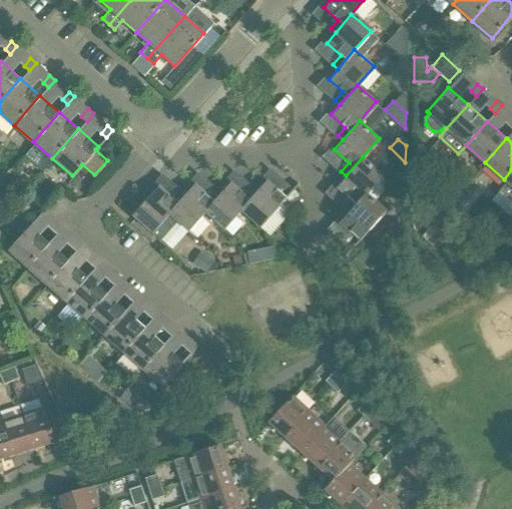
[(363,156),(346,175),(338,184),(352,197),(343,207),(348,212),(365,193),(383,173),(363,156)]
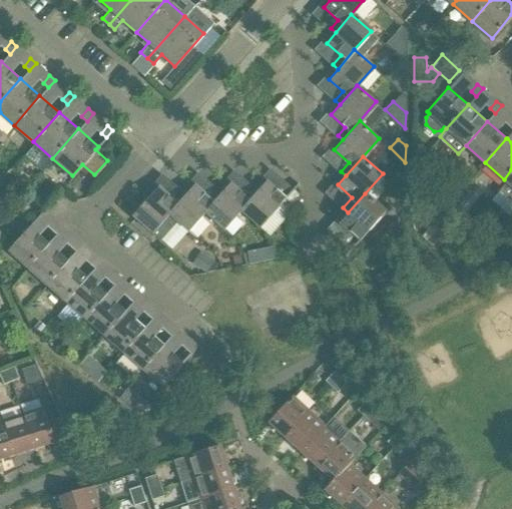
[(424,178),(433,166),(421,157),(412,168),(424,178)]
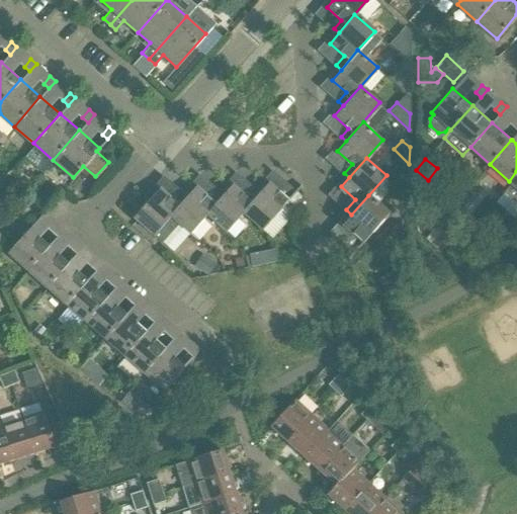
[(516,171),(509,181),(502,189),(516,202),(516,171)]
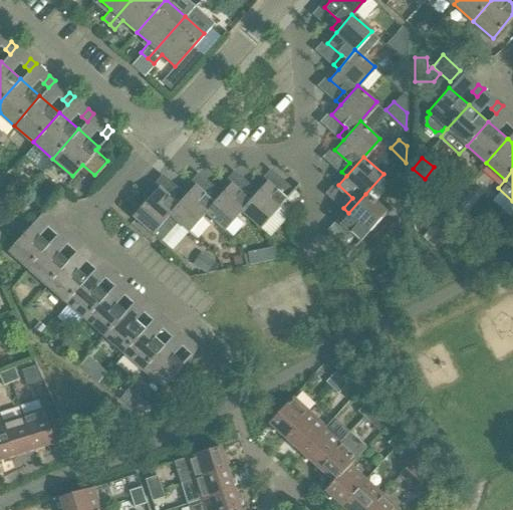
[(261,227),(283,202),(295,213),(298,207),(298,193),(294,189),(295,188),(290,184),(282,193),(268,180),(258,191),(240,209),(241,209),(261,227)]
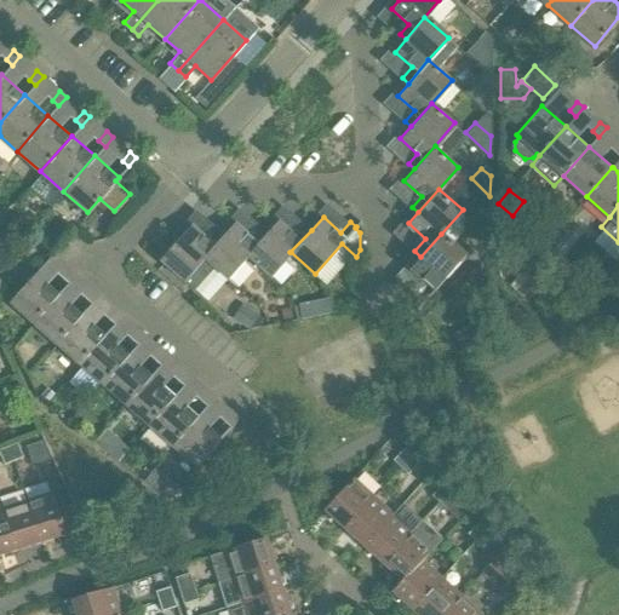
[(280,218),(269,233),(247,253),(247,254),(270,275),(291,252),(290,252),(311,230),(304,224),(297,233),(280,218)]
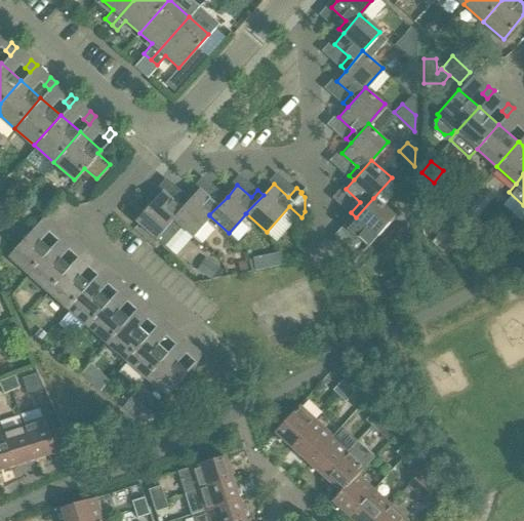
[(200,188),(191,198),(192,198),(172,217),(173,217),(180,225),(192,235),(209,215),(209,214),(228,197),(222,192),(214,201),(200,188)]
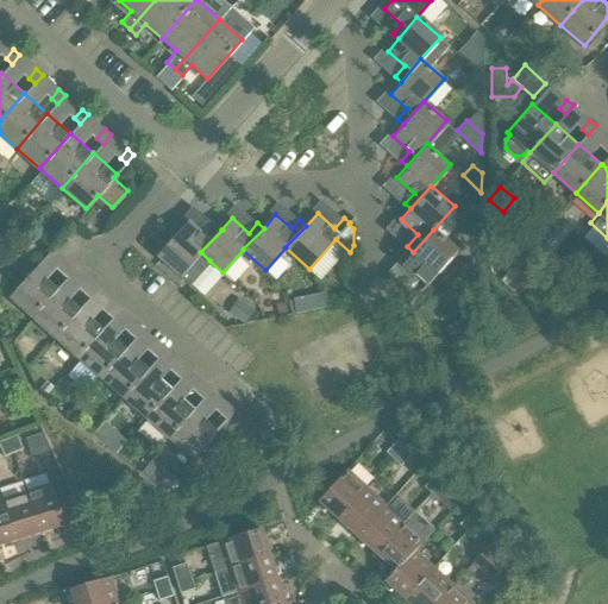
[(223,230),(221,230),(215,224),(205,236),(187,220),(157,255),(189,283),(210,260),(201,252),(200,252),(223,230)]
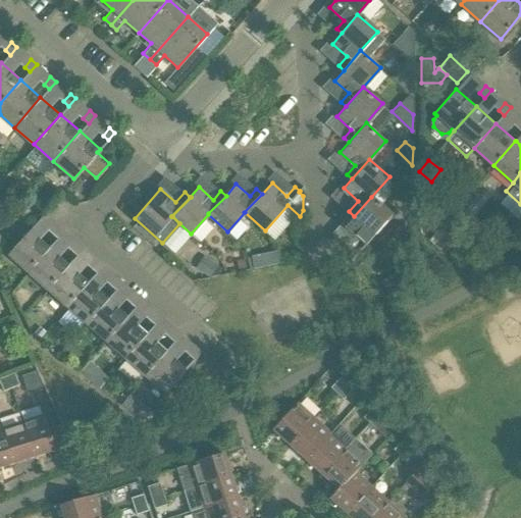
[(371,197),(354,216),(346,225),(361,240),(353,249),(358,254),(392,215),(387,211),(371,197)]
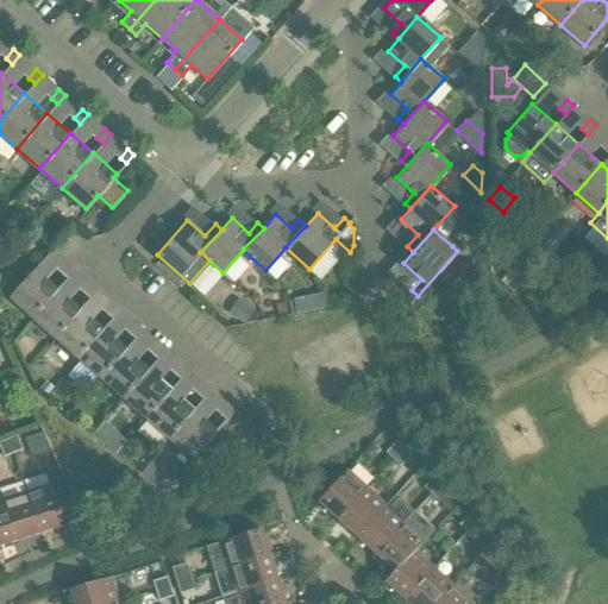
[(513,258),(519,251),(502,237),(496,245),(513,258)]
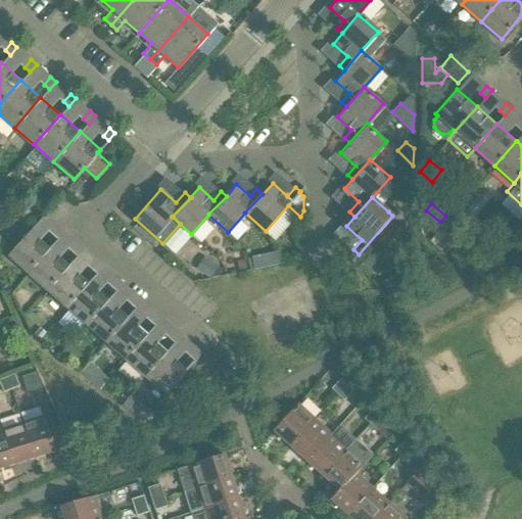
[(388,211),(392,216),(398,221),(405,214),(394,205),(388,211)]
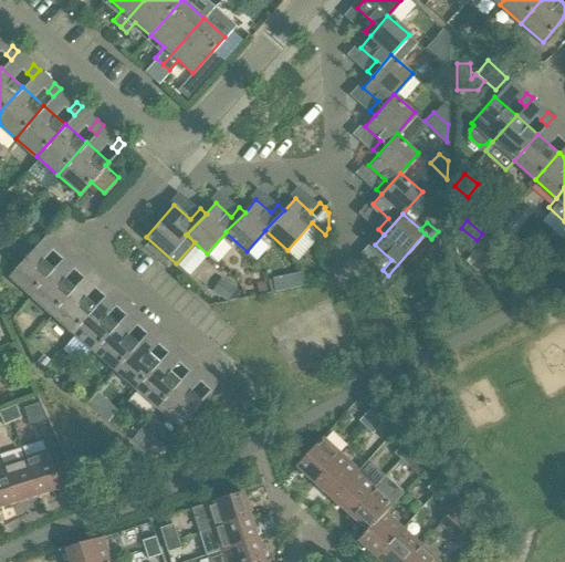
[(30,227),(25,224),(19,231),(23,235),(30,227)]
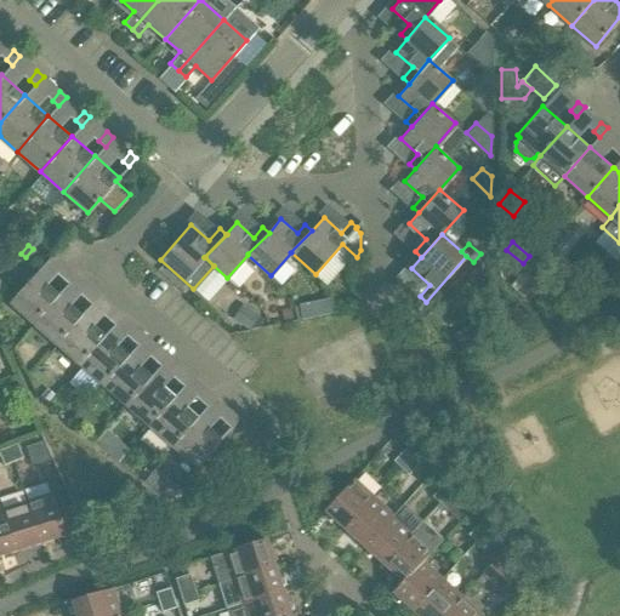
[(78,274),(70,268),(63,277),(69,283),(78,274)]
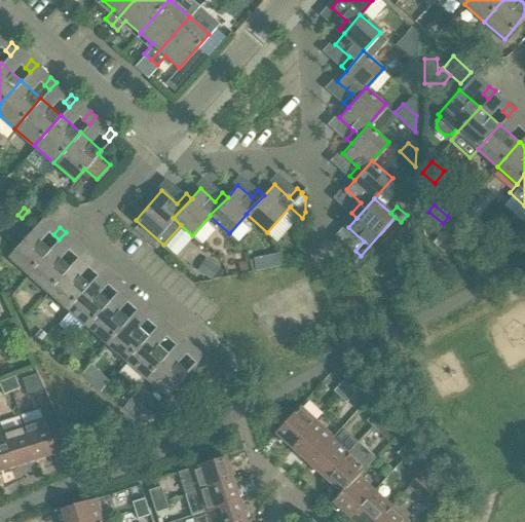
[(28,273),(50,248),(30,230),(8,255),(28,273)]
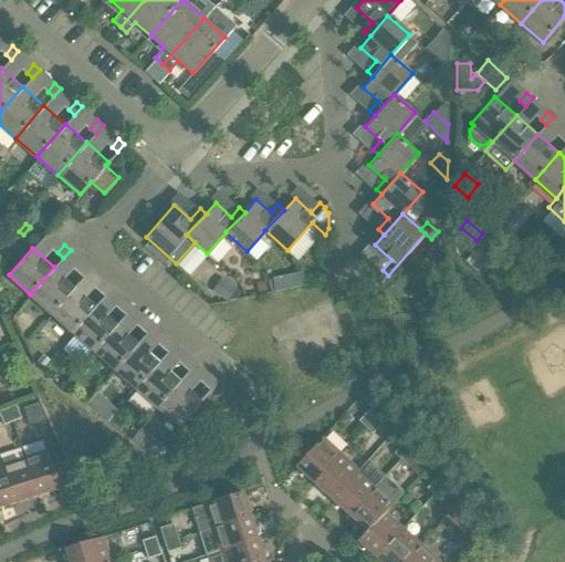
[(480,269),(488,274),(497,264),(489,259),(480,269)]
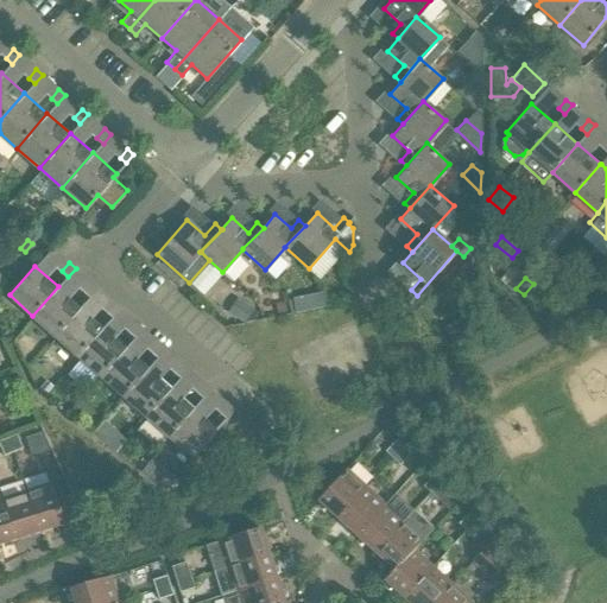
[(99,287),(92,283),(84,291),(90,297),(99,287)]
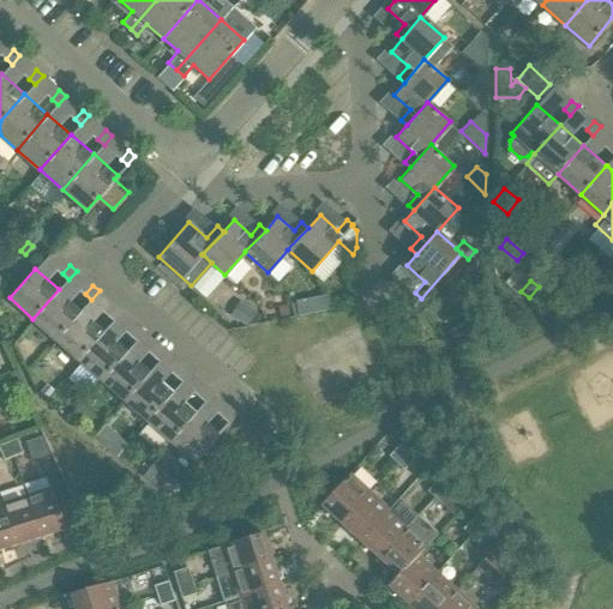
[(82,309),(59,289),(32,319),(56,339),(82,309)]
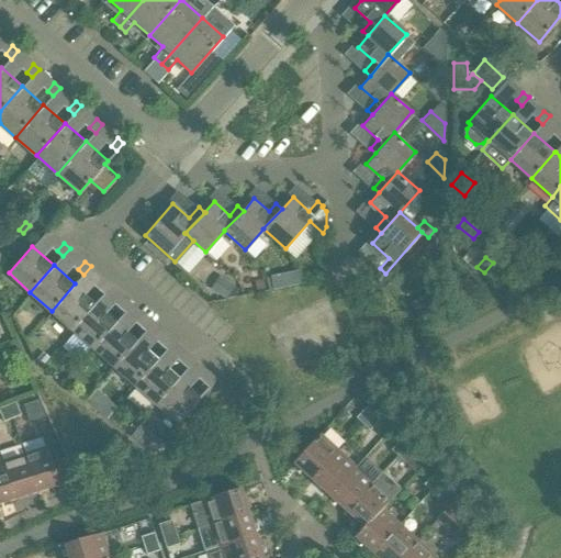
[(466,270),(456,283),(466,291),(475,279),(466,270)]
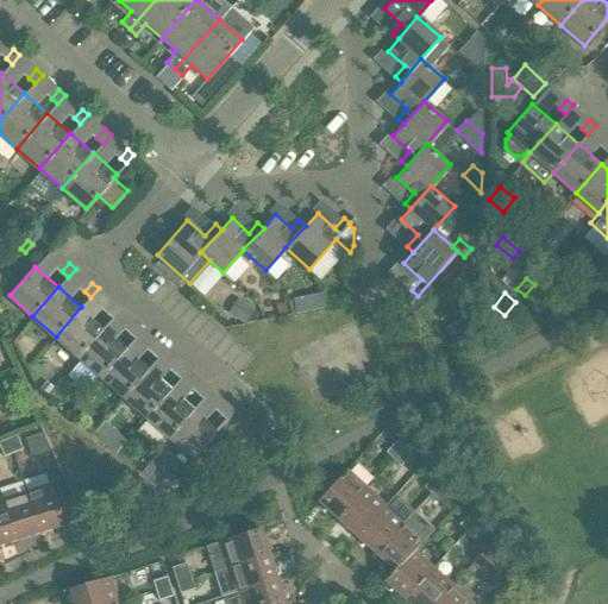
[(302,294),(292,296),(295,310),(305,308),(302,294)]
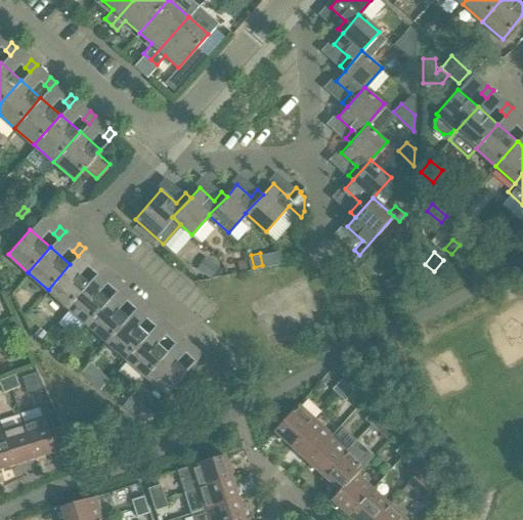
[(217,265),(217,263),(203,255),(195,267),(210,276),(210,275),(217,265)]
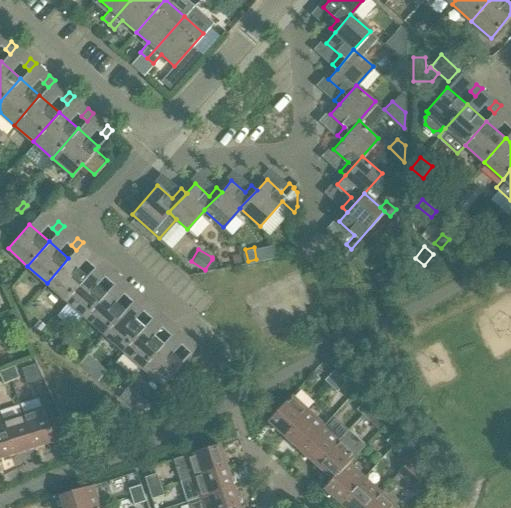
[(241,260),(239,252),(231,254),(233,262),(241,260)]
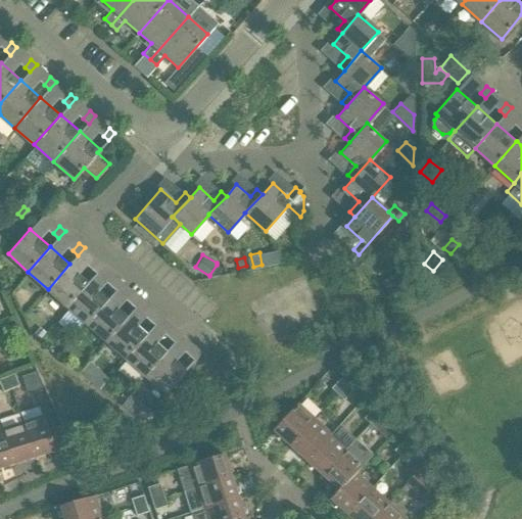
[(104,265),(98,261),(92,268),(97,273),(104,265)]
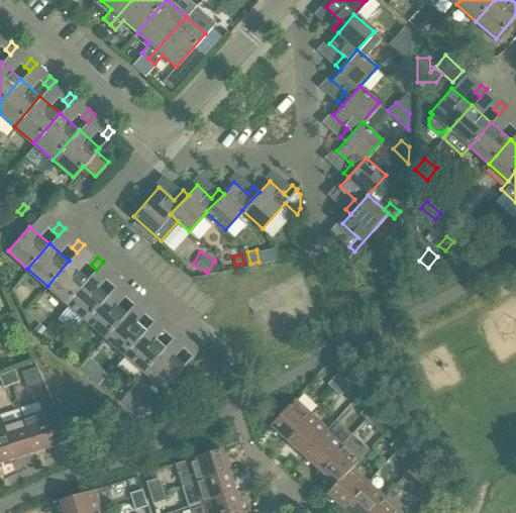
[(69,261),(47,286),(67,303),(88,278),(69,261)]
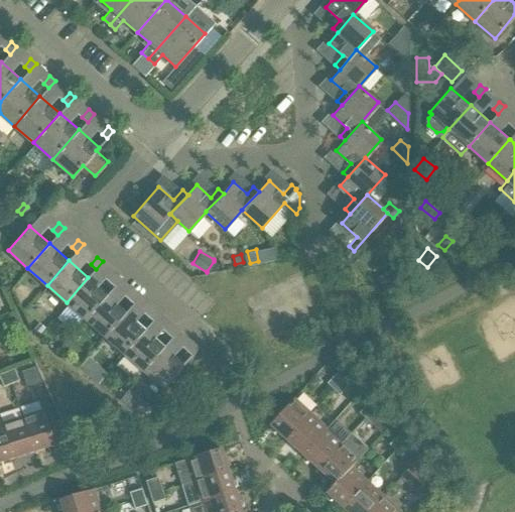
[(383,287),(400,278),(394,266),(377,275),(383,287)]
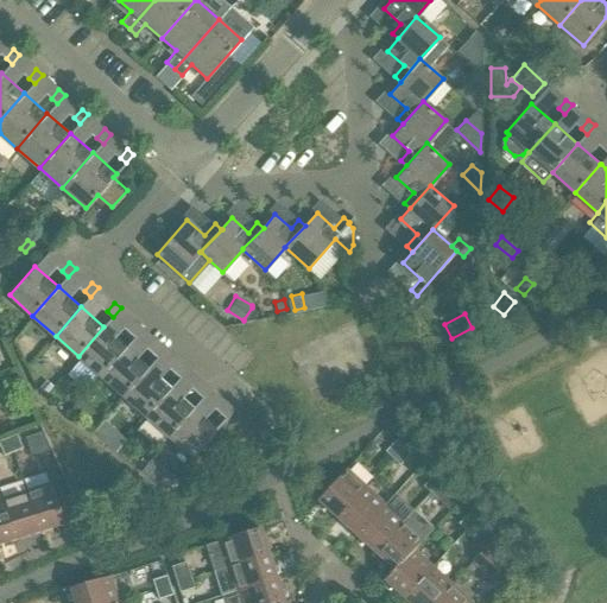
[(144,328),(138,323),(130,331),(136,337),(144,328)]
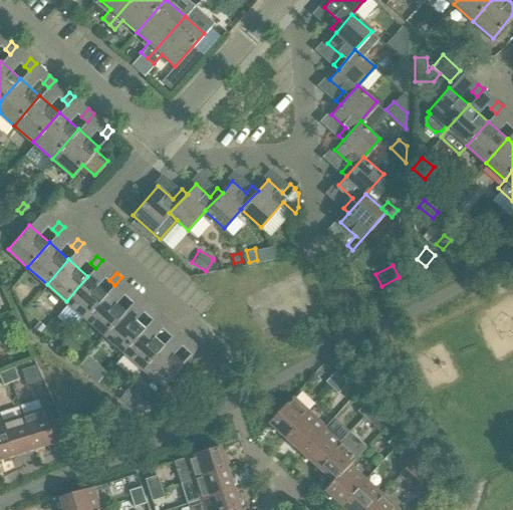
[(87,276),(66,301),(85,317),(106,293),(87,276)]
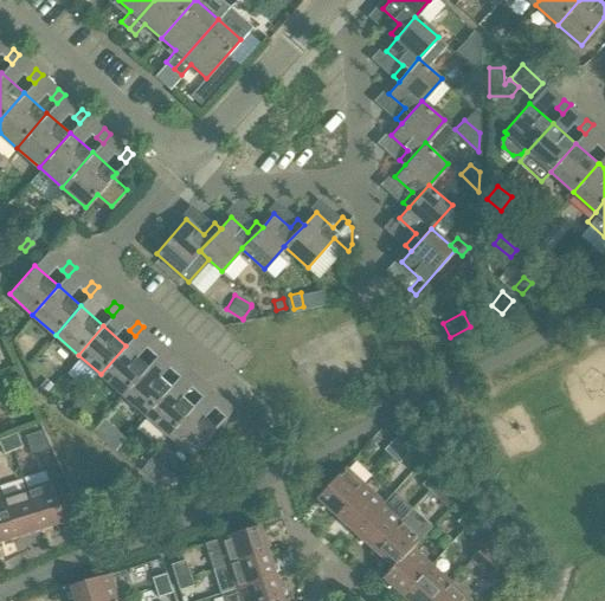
[(166,347),(160,341),(152,350),(158,356),(166,347)]
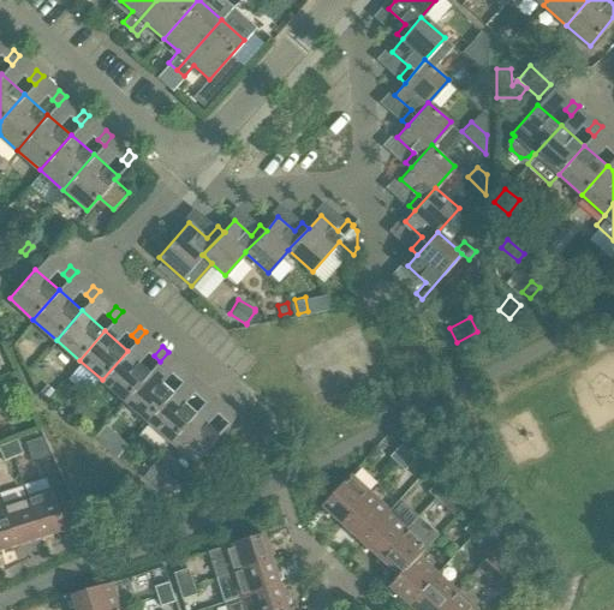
[(150,371),(127,351),(102,380),(125,400),(150,371)]
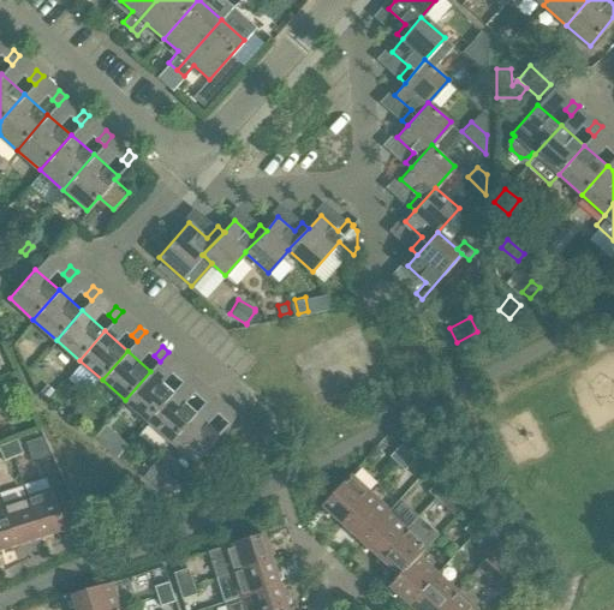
[(191,372),(185,366),(177,376),(183,381),(191,372)]
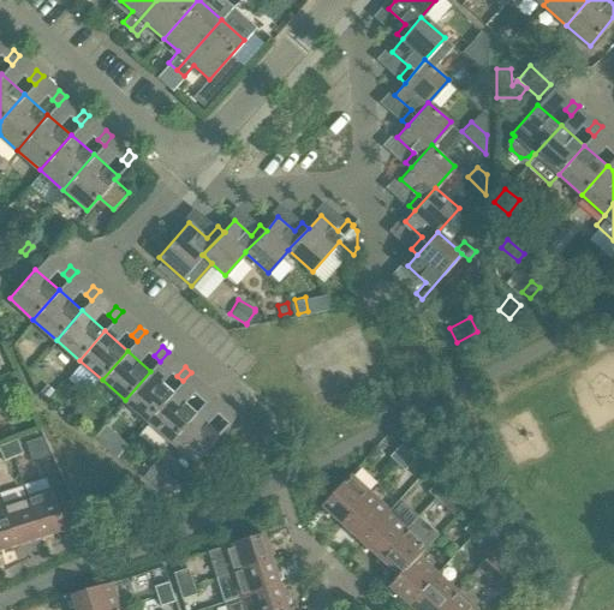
[(150,371),(125,400),(148,420),(174,392),(150,371)]
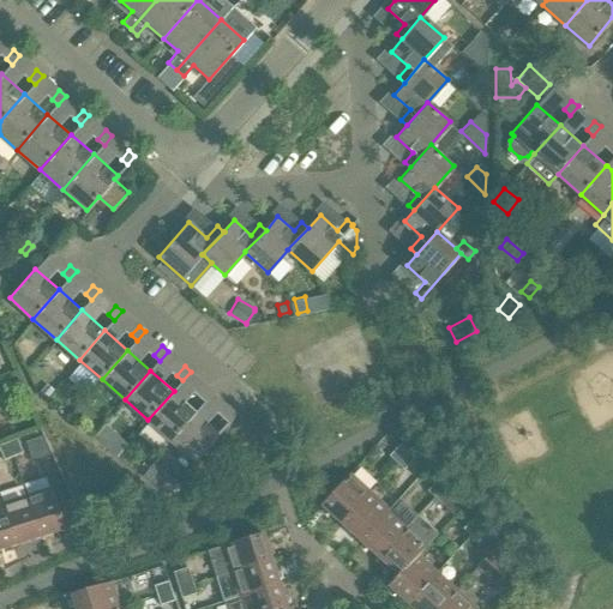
[(52,389),(44,383),(37,391),(44,397),(52,389)]
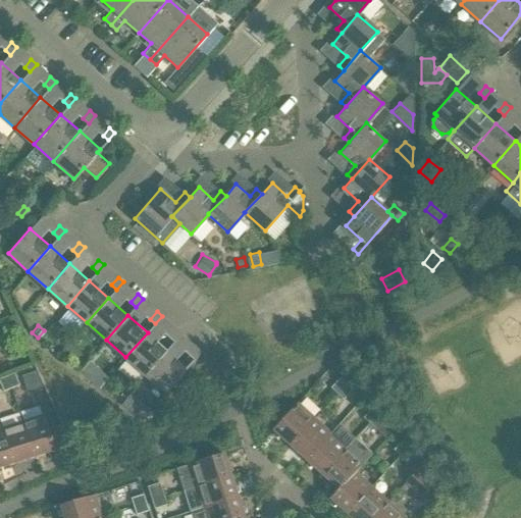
[(181,333),(176,328),(169,337),(174,341),(181,333)]
